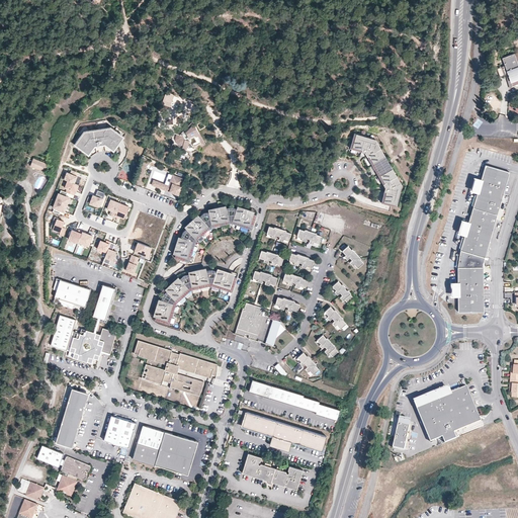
[(517,63),(517,64),(514,54),(503,58),(505,65),(501,67),(504,75),(506,75),(509,74),(513,85),(517,83),(517,63)]
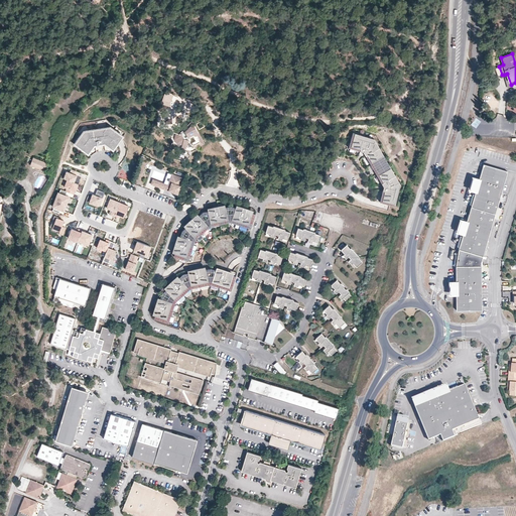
[(172,95),(165,93),(161,105),(168,107),(172,95)]
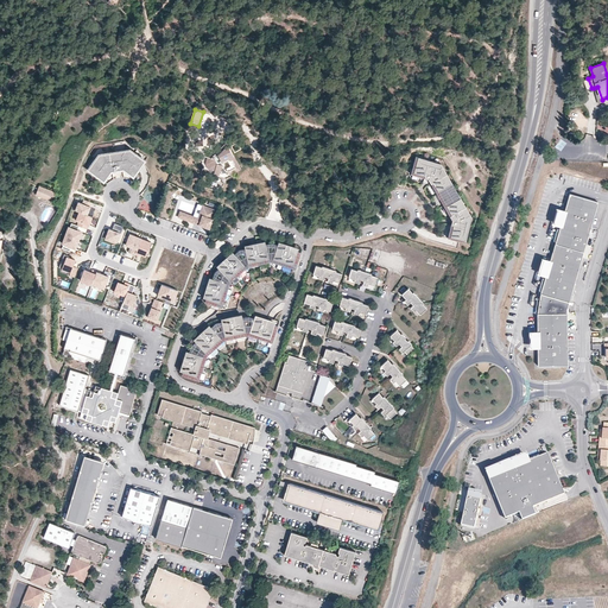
[(226,143),(216,152),(217,154),(214,158),(211,157),(211,158),(207,157),(206,164),(208,169),(214,171),(214,173),(220,175),(220,172),(222,163),(227,160),(230,166),(226,168),(229,175),(240,169),(236,163),(235,163),(233,158),(233,157),(226,143)]
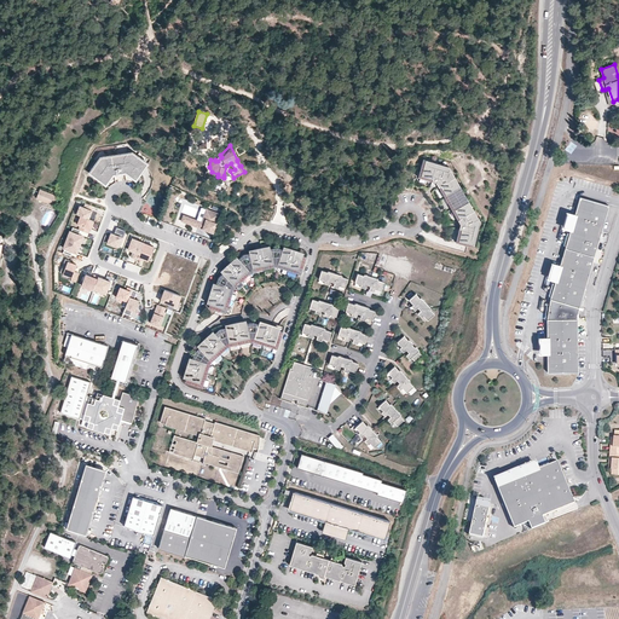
[(136,179),(148,163),(132,151),(100,156),(90,172),(105,184),(113,173),(126,172),(136,179)]
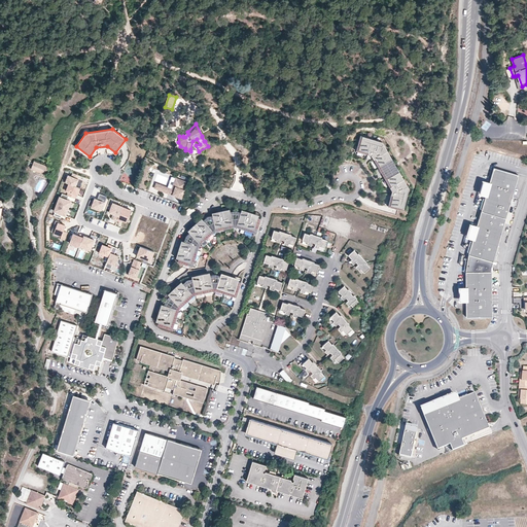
[(382,142),(360,136),(356,151),(372,155),(379,168),(393,161),(382,142)]
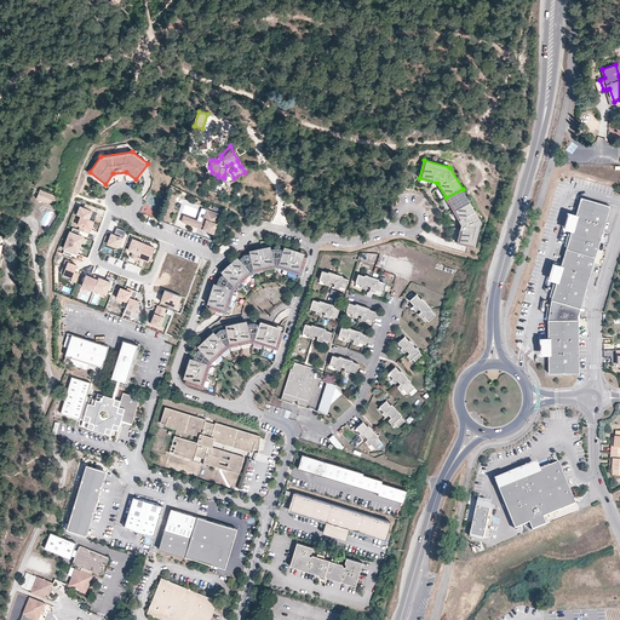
[(446,197),(452,208),(469,199),(463,189),(446,197)]
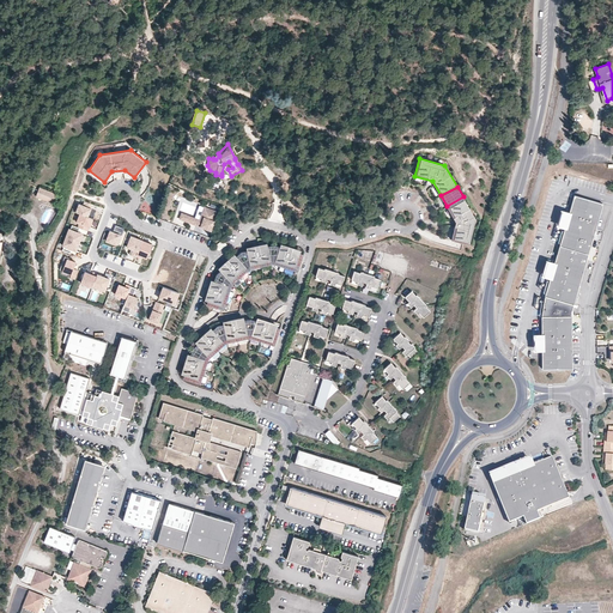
[(40,188),(36,196),(52,202),(55,194),(40,188)]
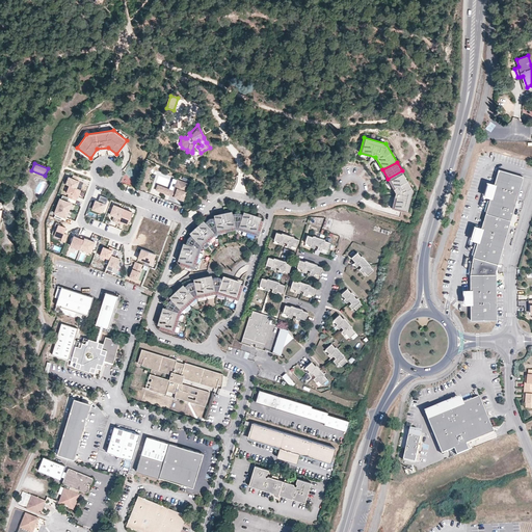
[(471,318),(497,317),(496,274),(496,269),(499,263),(510,221),(514,208),(524,177),(499,169),(494,185),(490,196),(489,201),(485,214),(481,229),(478,240),(474,255),(470,274),(470,291),(471,303),(471,318)]
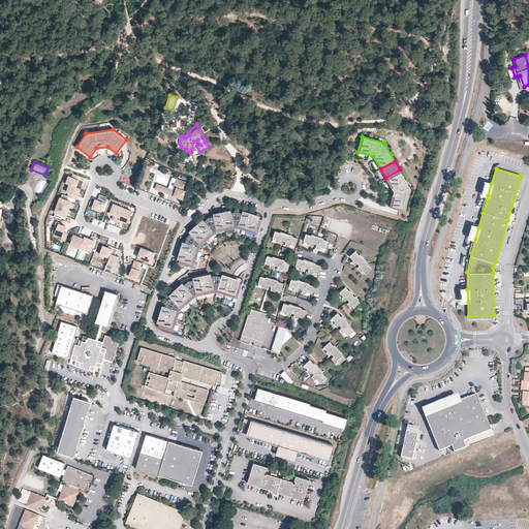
[(400,169),(385,178),(394,191),(390,206),(405,210),(410,188),(400,169)]
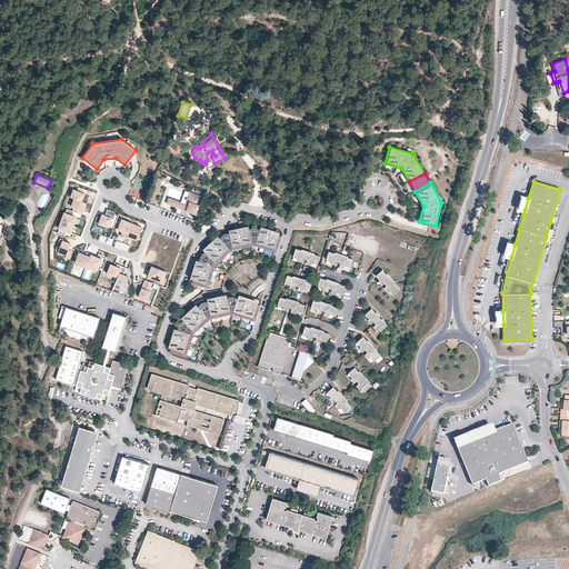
[(75,198),(82,201),(87,190),(79,187),(77,190),(73,189),(70,197),(75,198)]
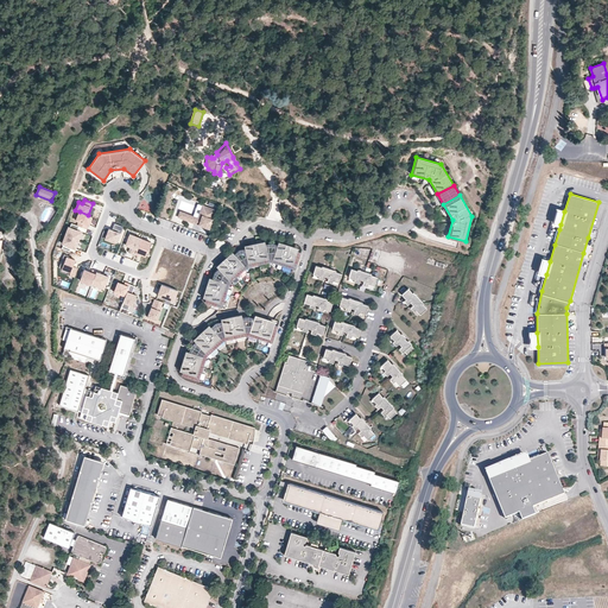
[(140,208),(151,210),(152,203),(143,201),(140,208)]
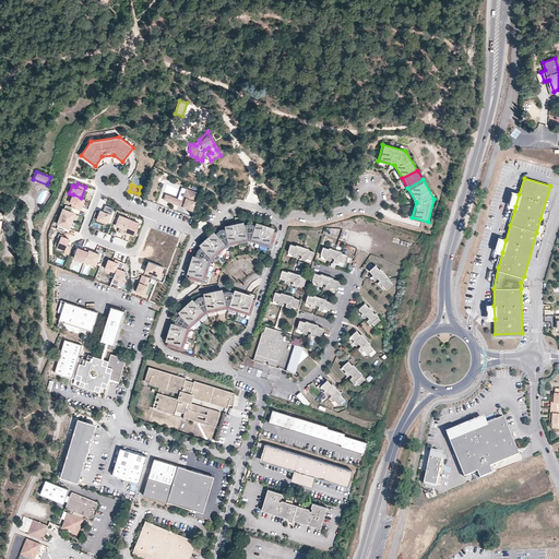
[(182,205),(192,209),(198,193),(186,189),(181,200),(165,194),(164,199),(181,205),(181,203),(183,204),(182,205)]
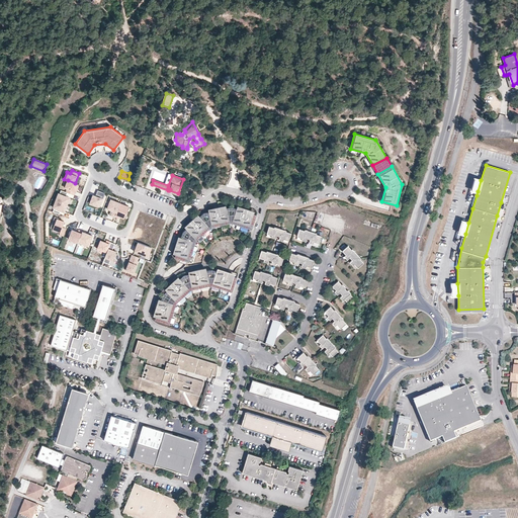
[(75,183),(68,180),(65,187),(68,189),(67,192),(73,194),(75,191),(76,191),(78,184),(75,183)]
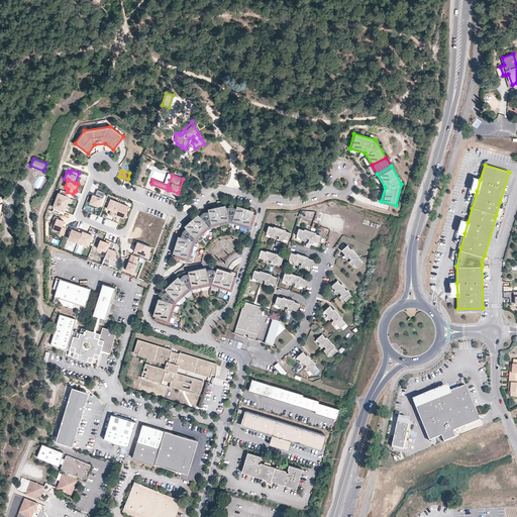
[(59,193),(56,200),(67,204),(70,197),(66,196),(67,192),(61,190),(60,193),(59,193)]
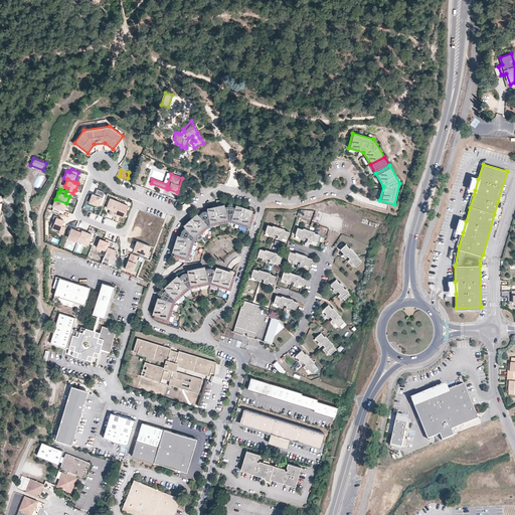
[(105,192),(97,189),(95,195),(93,194),(90,202),(99,206),(105,192)]
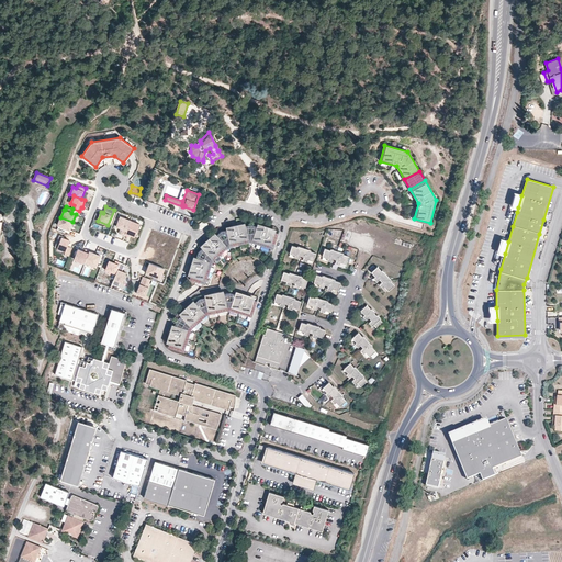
[(124,235),(130,221),(131,221),(120,216),(116,226),(121,227),(119,233),(124,235)]
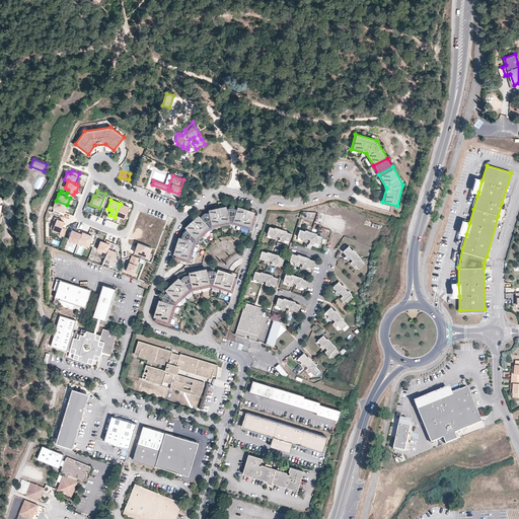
[(64,212),(67,205),(56,201),(53,208),(54,208),(53,212),(59,214),(61,211),(64,212)]
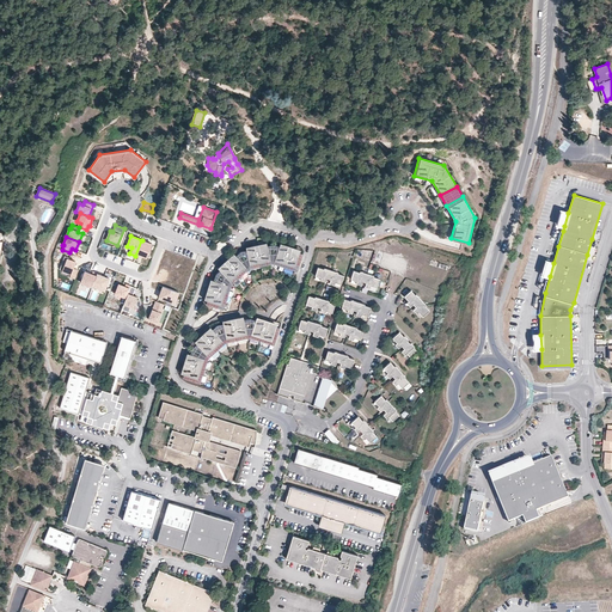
[(141,240),(135,256),(140,257),(141,256),(146,258),(152,244),(141,240)]
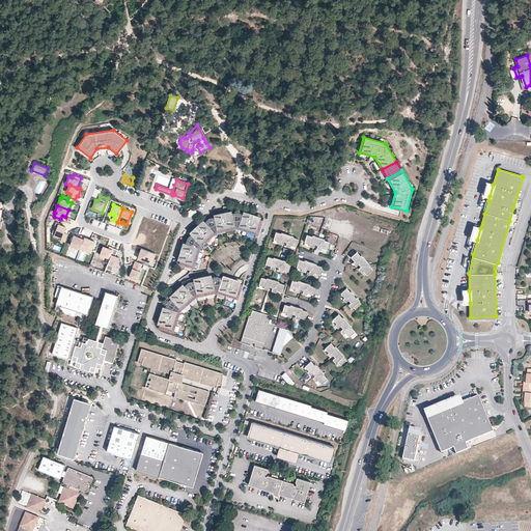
[(258,235),(263,221),(238,213),(210,219),(188,239),(179,264),(194,269),(201,247),(217,233),(236,228),(258,235)]
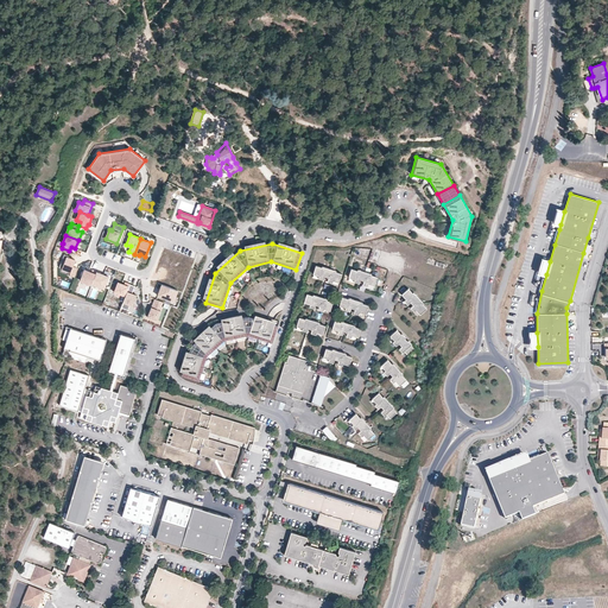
[(71,274),(76,277),(78,270),(75,267),(77,260),(70,258),(70,257),(67,254),(61,267),(73,272),(71,274)]
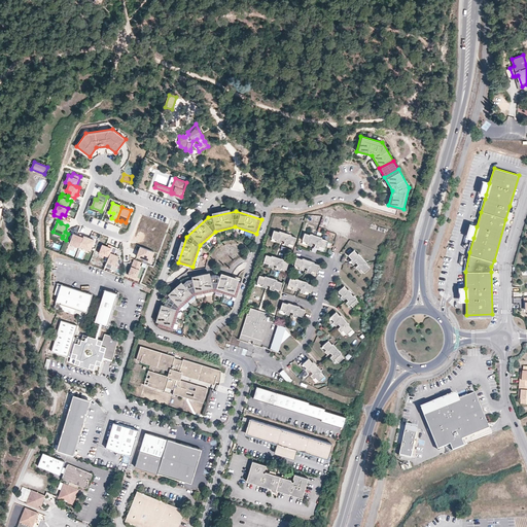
[(288,243),(294,244),(296,237),(291,235),(291,234),(279,231),(279,232),(274,230),(272,237),(277,239),(276,241),(280,242),(281,239),(285,240),(284,243),(288,245),(288,243)]
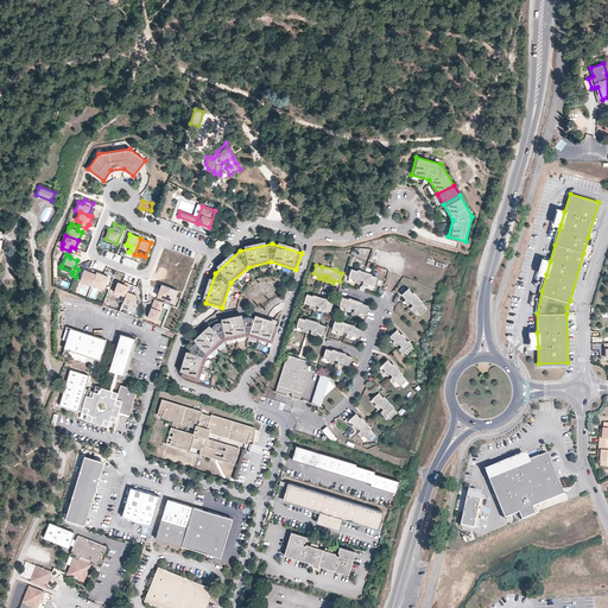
[(368,283),(374,285),(378,277),(372,274),(372,273),(358,268),(358,270),(352,268),(348,277),(355,279),(354,280),(359,283),(360,279),(363,280),(363,284),(368,285),(368,283)]
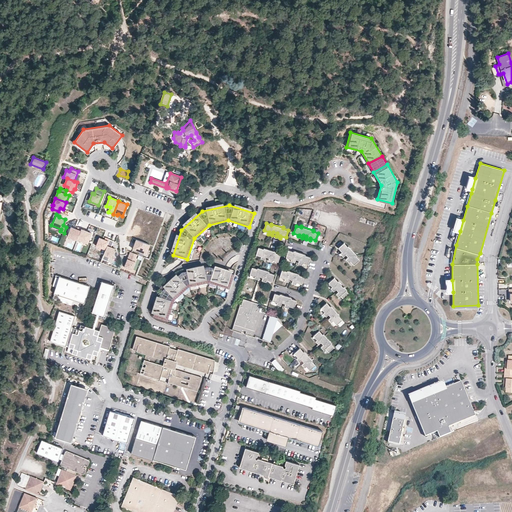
[(82,229),(79,228),(78,230),(72,227),(68,236),(78,240),(82,229)]
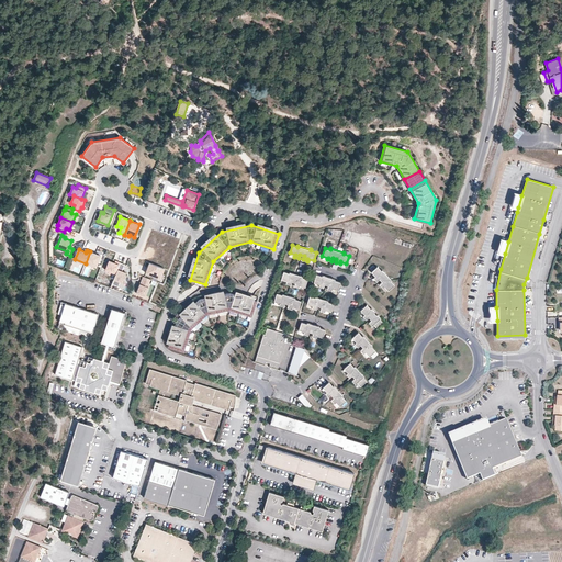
[(101,256),(90,251),(86,263),(97,268),(101,256)]
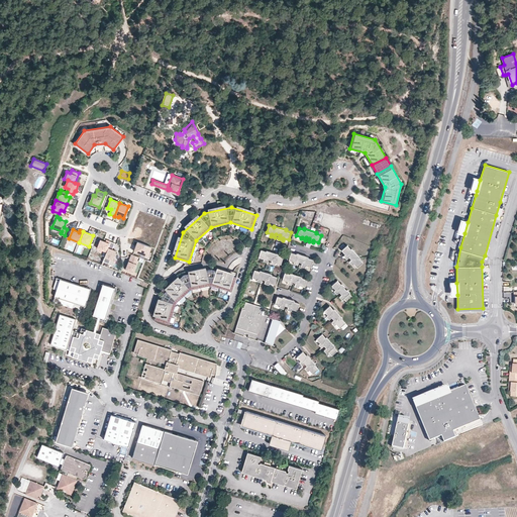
[(107,252),(111,242),(107,240),(106,242),(101,240),(98,248),(107,252)]
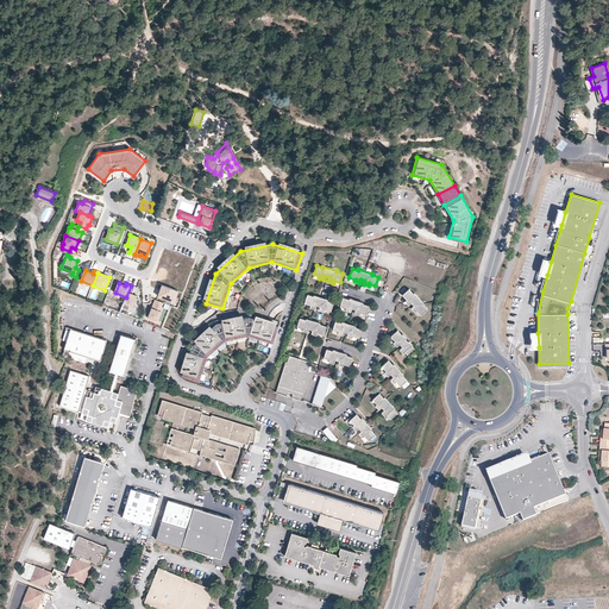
[(136,287),(131,286),(126,297),(123,308),(129,312),(131,306),(133,307),(138,296),(133,295),(136,287)]
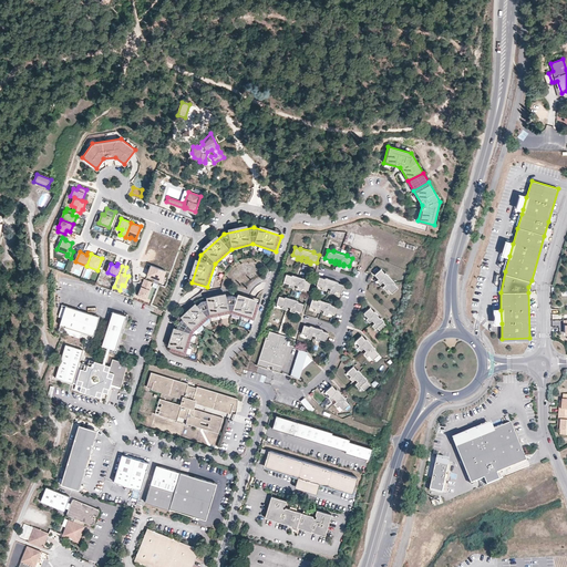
[(165,271),(151,266),(150,270),(151,271),(151,274),(148,272),(147,277),(162,282),(165,271)]
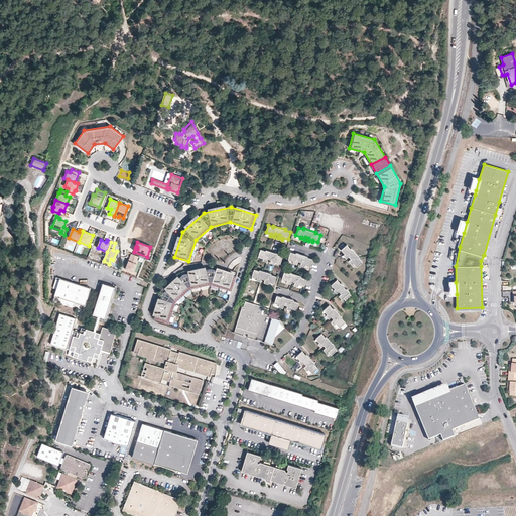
[(353,262),(357,266),(363,261),(359,257),(360,256),(351,247),(351,248),(347,244),(341,249),(345,253),(343,254),(346,258),(349,255),(351,258),(349,260),(352,263),(353,262)]
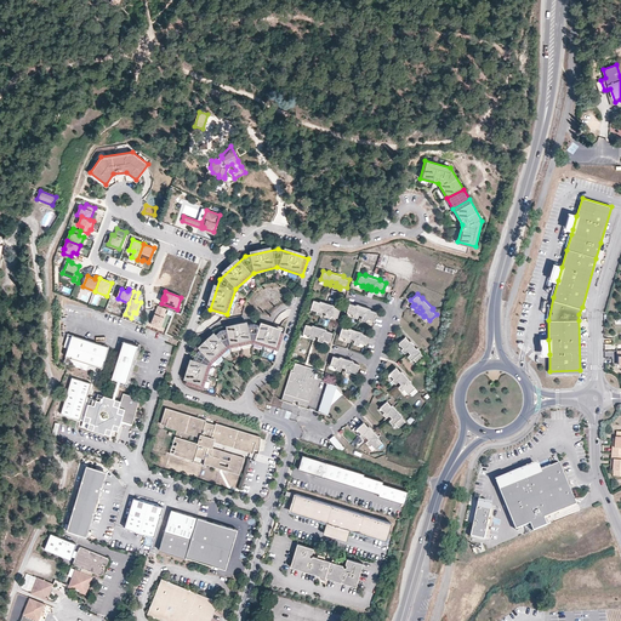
[(331,315),(337,317),(340,308),(334,306),(335,305),(320,301),(320,302),(313,300),(311,308),(317,311),(317,313),(322,314),(323,311),(326,312),(325,315),(330,318),(331,315)]
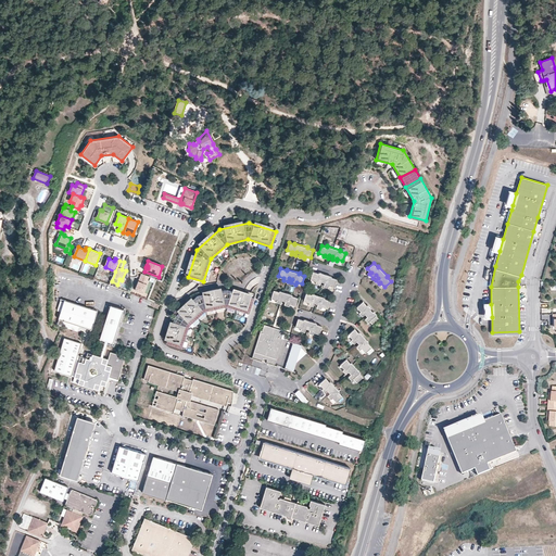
[(329,285),(335,287),(337,278),(331,277),(331,276),(319,272),(318,273),(313,272),(311,279),(316,281),(316,282),(320,285),(321,281),(325,282),(324,286),(328,287),(329,285)]
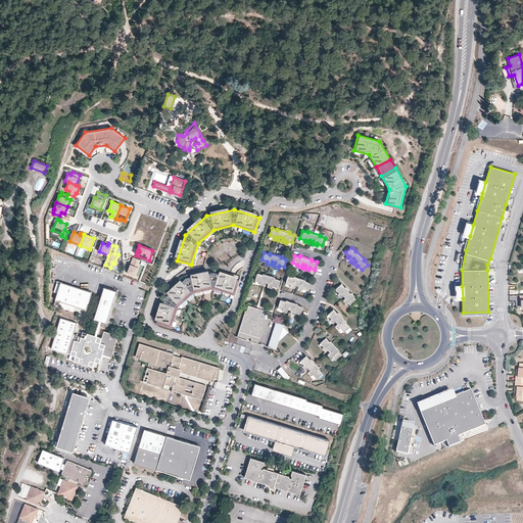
[(140,259),(133,257),(127,273),(135,276),(140,264),(139,264),(140,259)]
